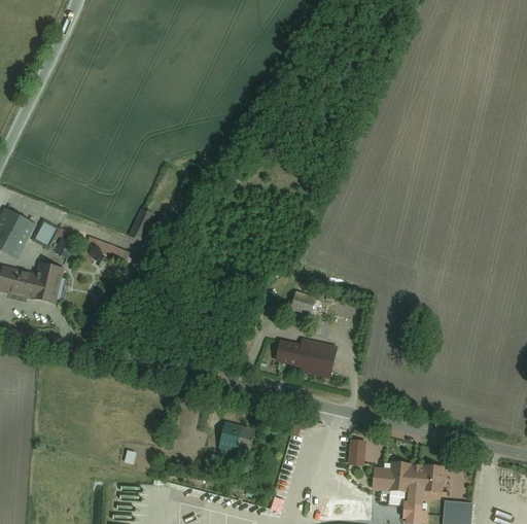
[(36,223),(4,206),(0,213),(0,251),(16,260),(36,223)]
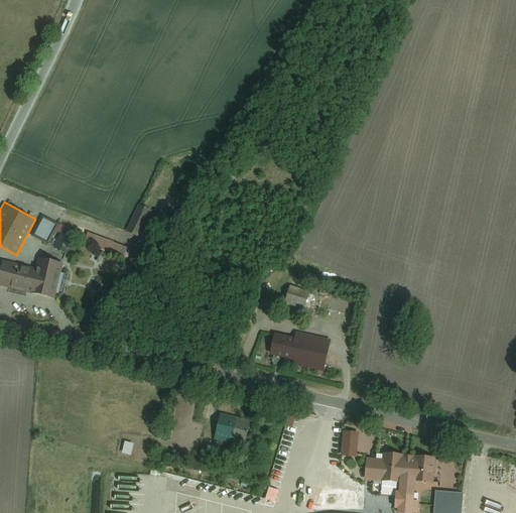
[(140,237),(153,210),(138,202),(124,229),(140,237)]
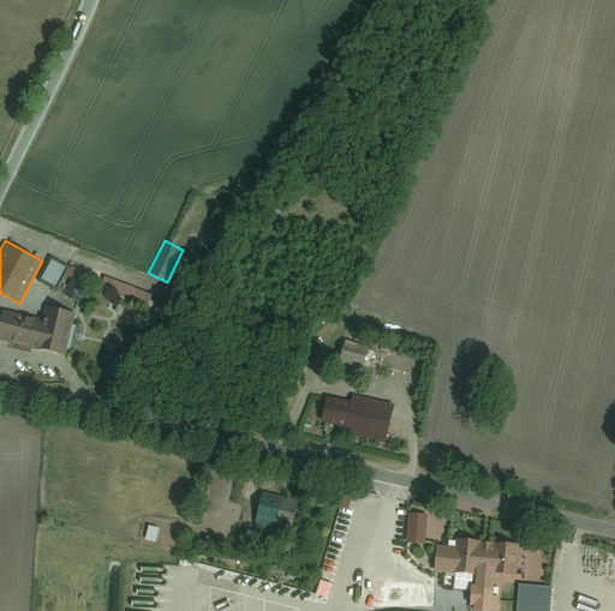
[(71,265),(51,253),(36,279),(57,291),(71,265)]
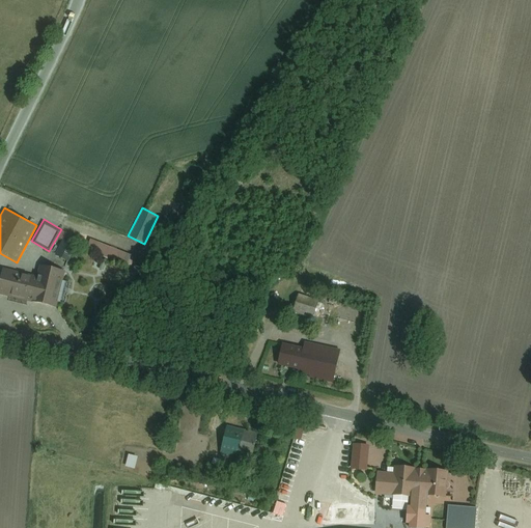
[(133,252),(89,237),(86,247),(130,262),(133,252)]
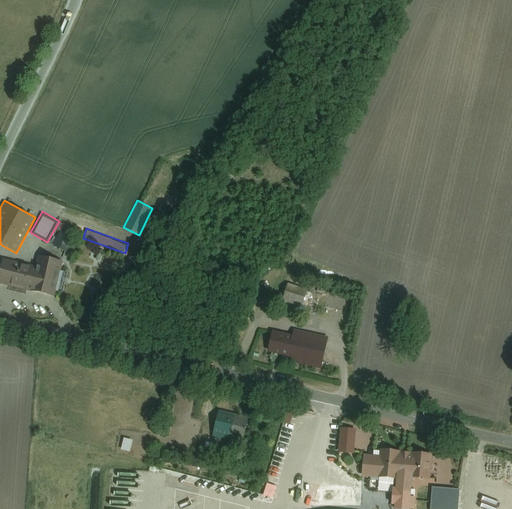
[(74,236),(60,229),(53,244),(67,251),(74,236)]
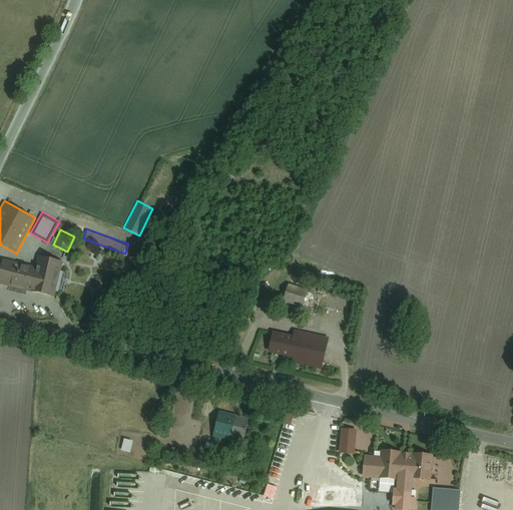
[(35,265),(2,257),(0,267),(0,282),(53,295),(62,260),(37,253),(35,265)]
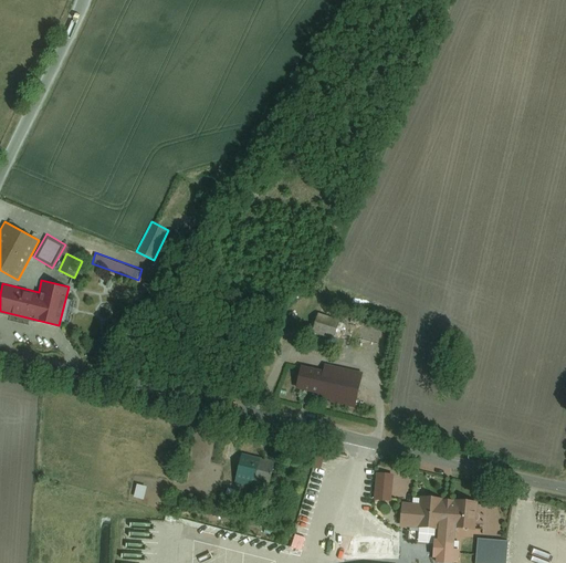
[(339,319),(317,311),(311,331),(333,339),(339,319)]
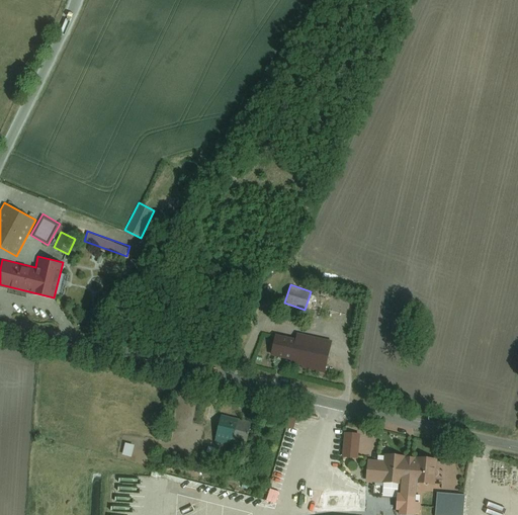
[(332,339),(296,331),(295,338),(275,333),(271,354),(291,358),(290,361),(301,364),(301,366),(325,371),(332,339)]
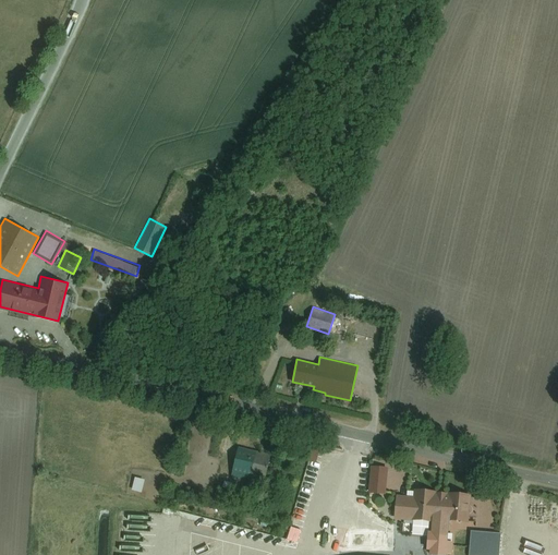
[(270,454),(238,445),(230,477),(250,482),(251,477),(264,480),(270,454)]
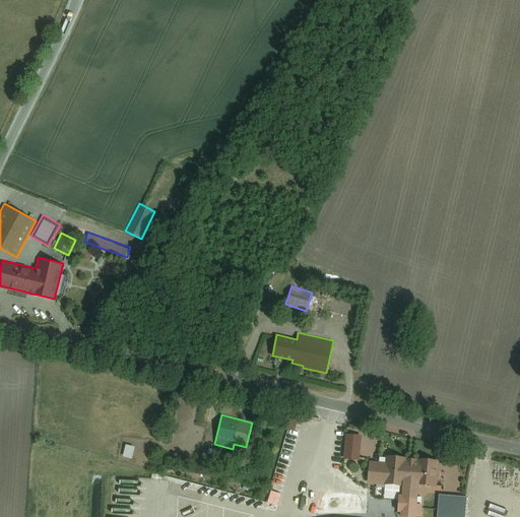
[(289,417),(286,427),(294,429),(296,419),(289,417)]
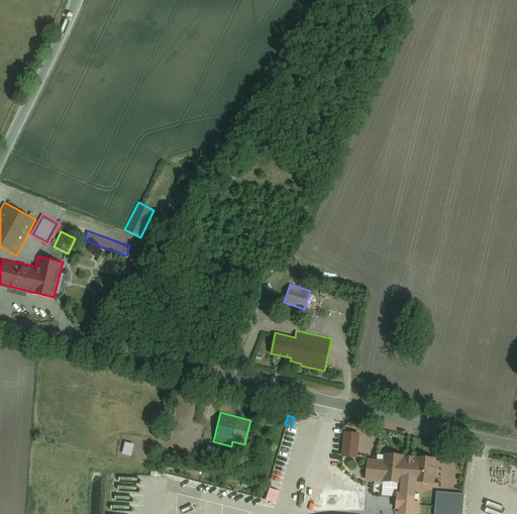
[(359,431),(343,430),(341,455),(356,456),(359,431)]
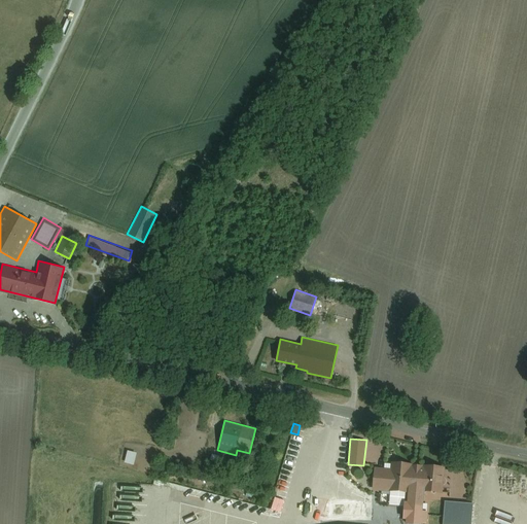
[(127,447),(124,459),(133,462),(136,450),(127,447)]
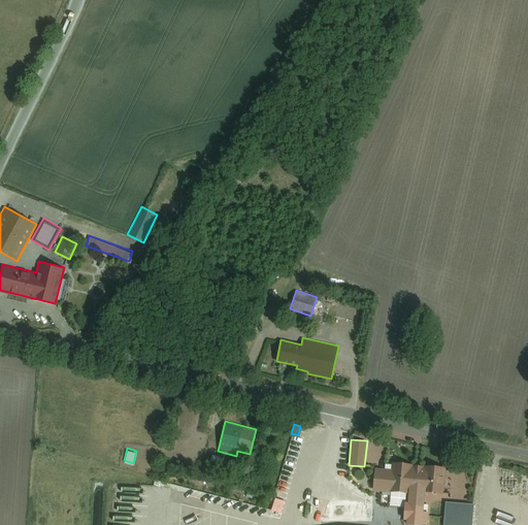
[(447,465),(392,461),(391,468),(375,467),(373,489),(408,492),(407,501),(404,501),(402,519),(406,520),(406,524),(416,524),(422,524),(428,524),(429,510),(424,510),(425,493),(444,495),(447,465)]
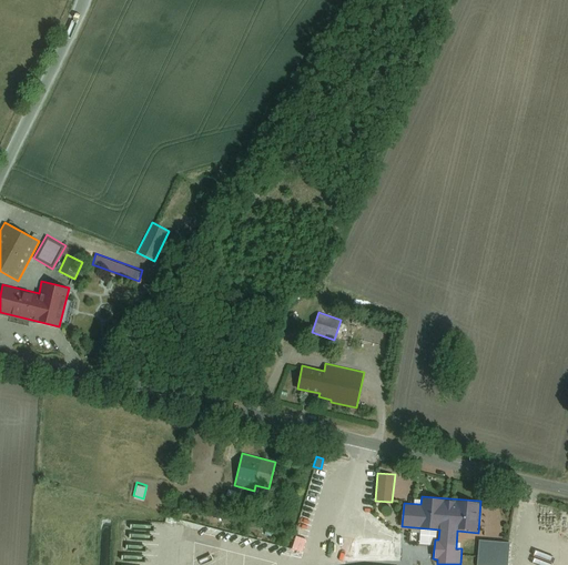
[(143,558),(143,534),(124,534),(124,558),(143,558)]
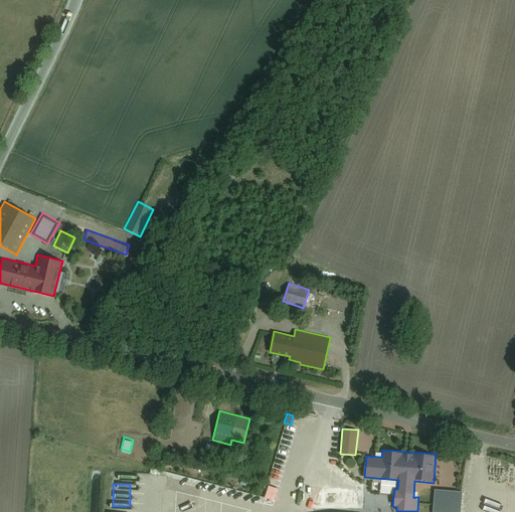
[(353,511),(356,490),(325,487),(321,511),(353,511)]
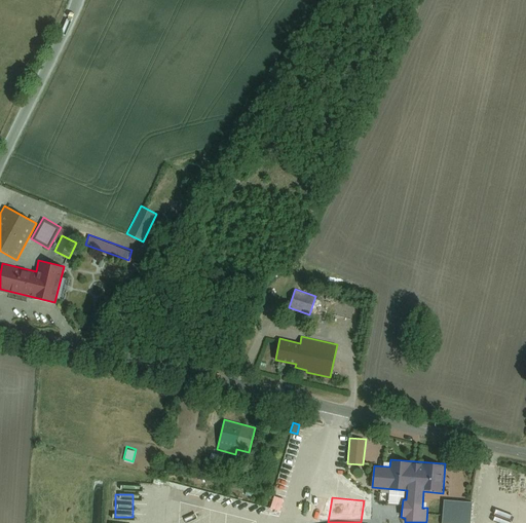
[(439,512),(468,515),(470,502),(441,498),(439,512)]
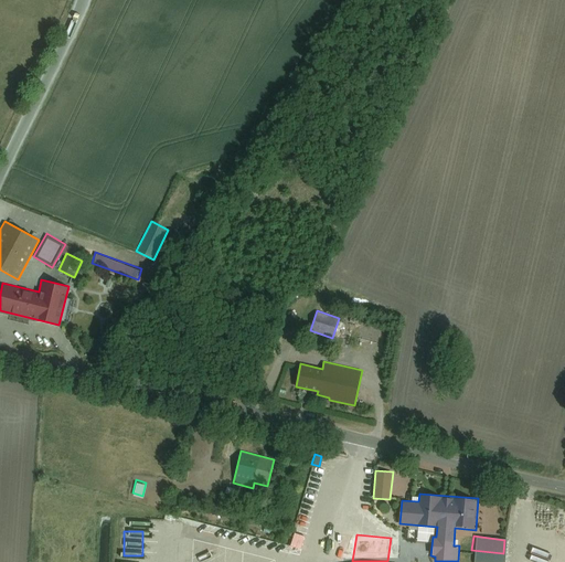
[(192,561),(213,561),(209,550),(191,557),(192,561)]
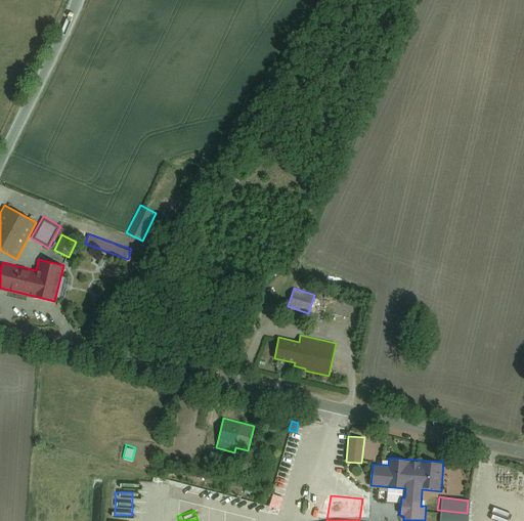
All buildings are outlined.
